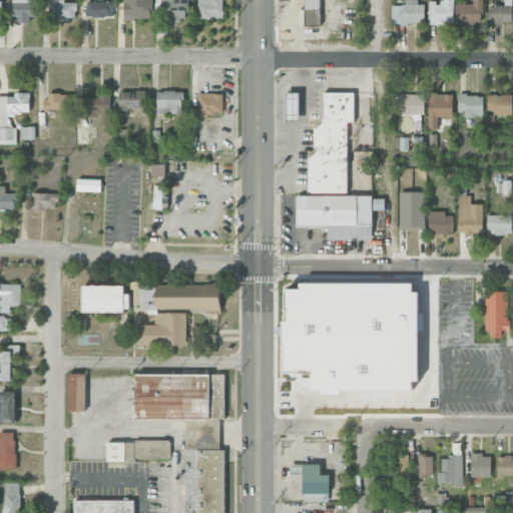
[(31,0),(13,0),(14,17),(37,17),(37,1),(32,1),(31,0)]
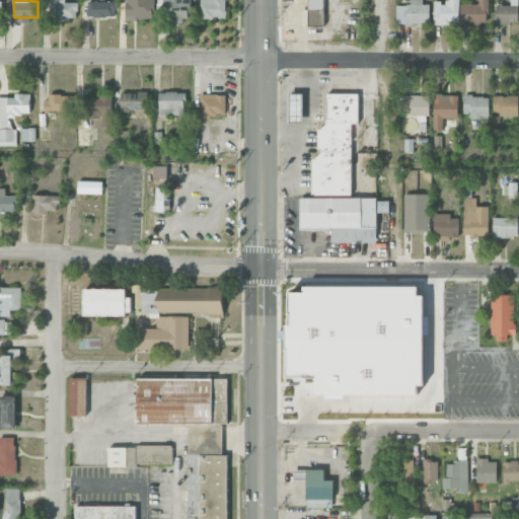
[(50,0),(50,19),(77,20),(77,3),(65,2),(64,0),(50,0)]
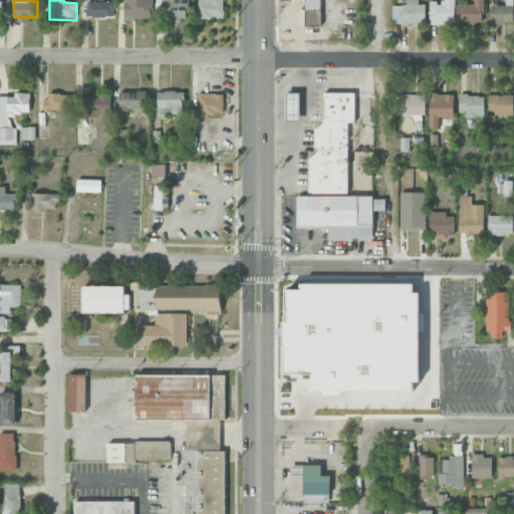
[(151,0),(123,0),(124,20),(153,19),(151,0)]
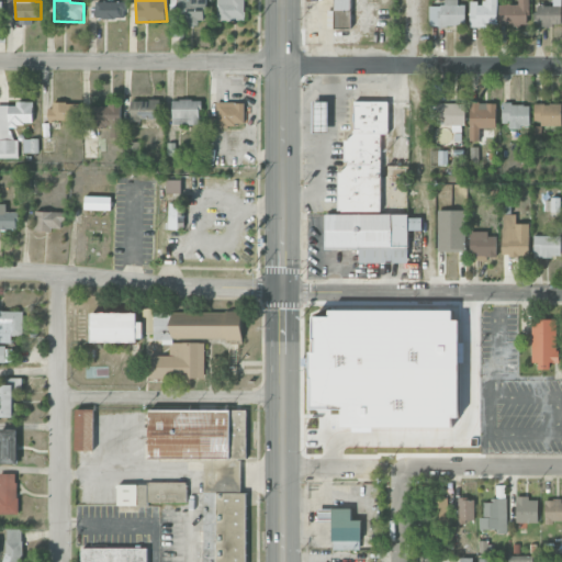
[(216,0),(217,21),(245,20),(244,0),(216,0)]
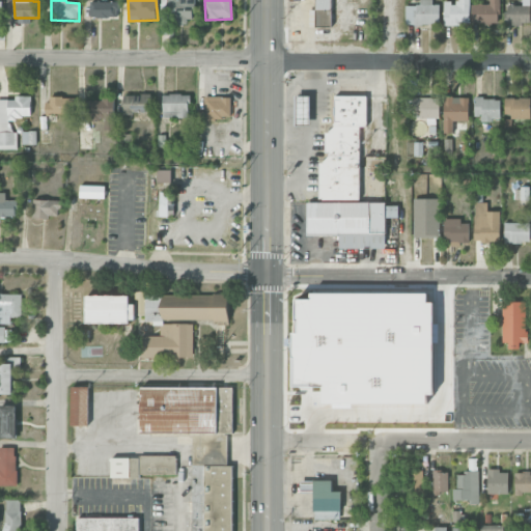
[(331,27),(331,0),(315,0),(315,9),(309,9),(309,26),(331,27)]
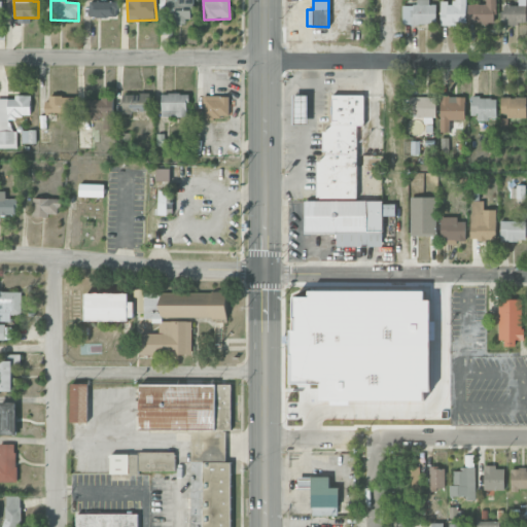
[(402,5),(401,24),(435,25),(436,4),(429,4),(428,0),(415,0),(415,5),(402,5)]
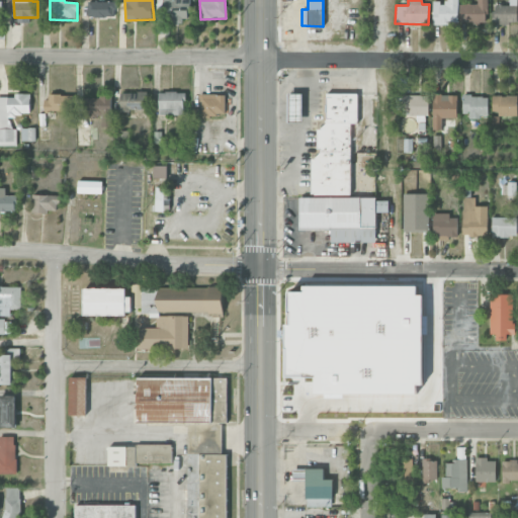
[(457,24),(457,0),(445,0),(446,3),(433,2),(433,23),(457,24)]
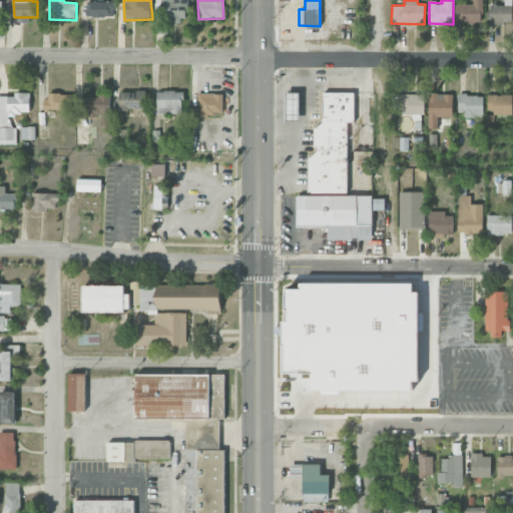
[(482,23),(482,0),(472,0),(472,5),(455,4),(454,22),(482,23)]
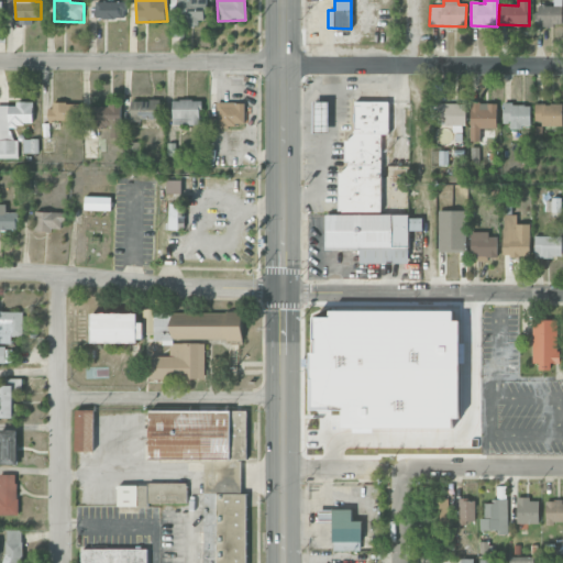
[(538,7),(538,26),(562,25),(561,0),(554,0),(554,6),(538,7)]
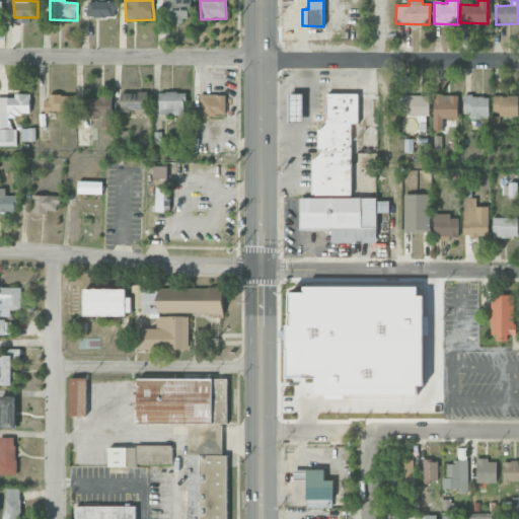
[(116,1),(88,2),(89,17),(116,17),(116,1)]
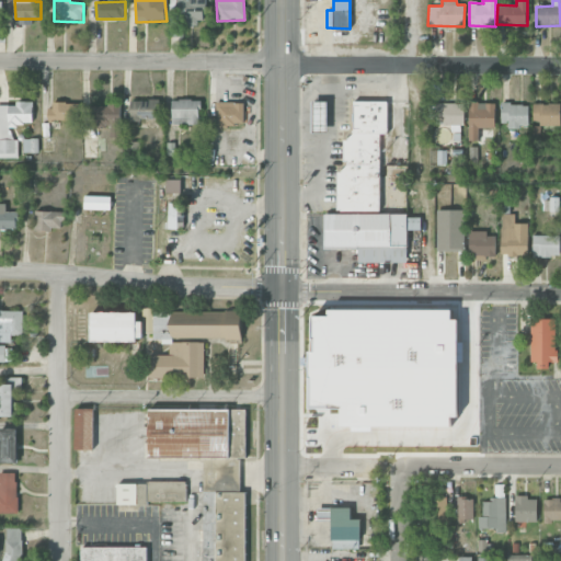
[(130,100),(130,119),(159,119),(159,100),(130,100)]
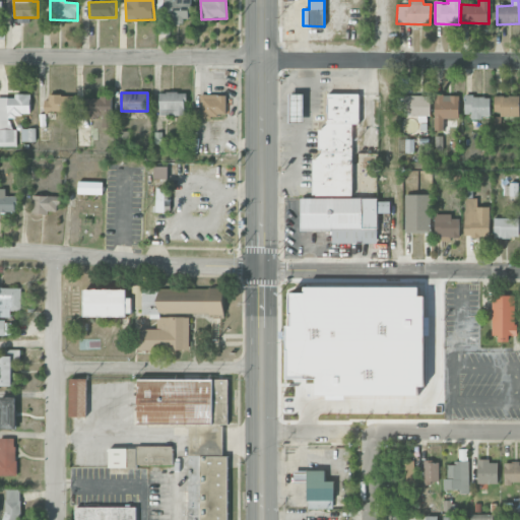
[(159,92),(159,116),(185,116),(185,92),(159,92)]
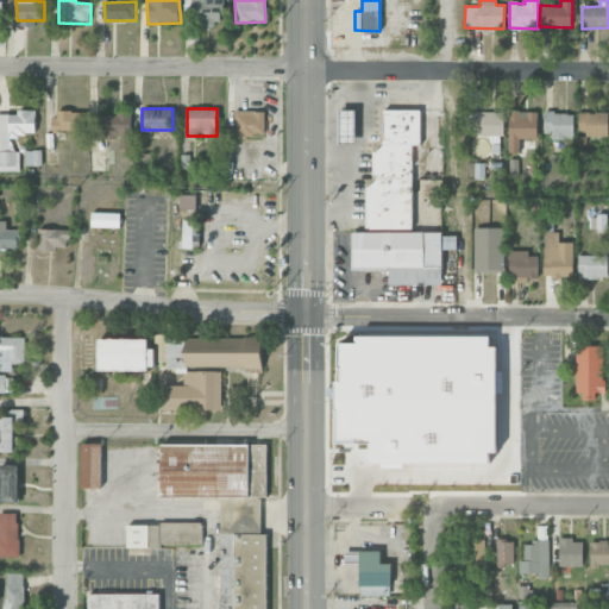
[(412,230),(413,144),(421,144),(421,111),(383,110),(383,150),(374,150),(374,184),(366,184),(366,230),(412,230)]
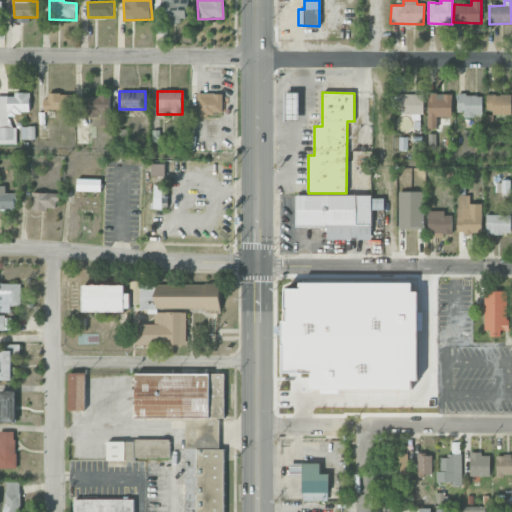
[(72,94),(45,93),(44,110),(72,111),(72,94)]
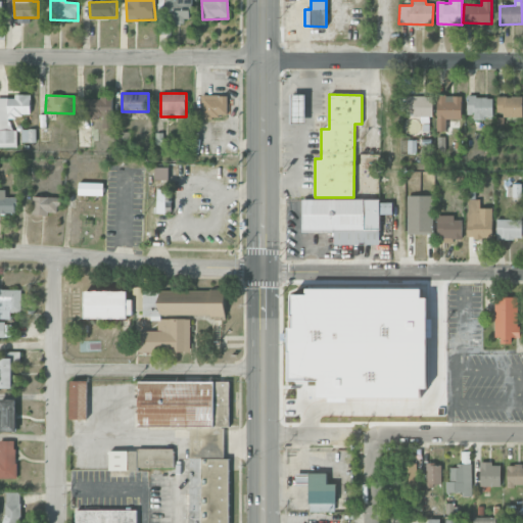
[(100,99),(87,98),(86,117),(103,119),(103,128),(111,129),(113,96),(101,95),(100,99)]
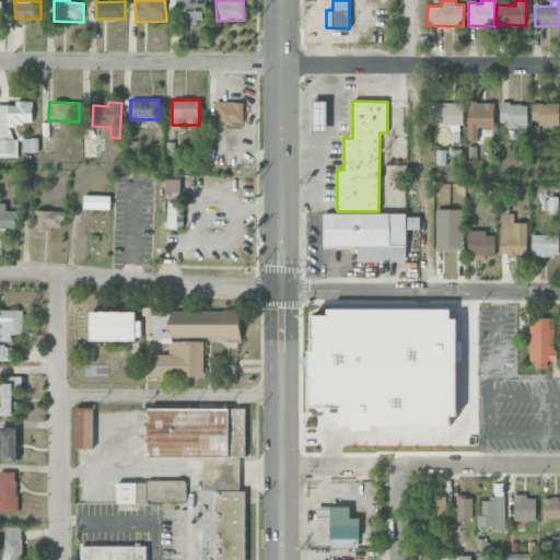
[(218,126),(243,126),(243,102),(218,102),(218,126)]
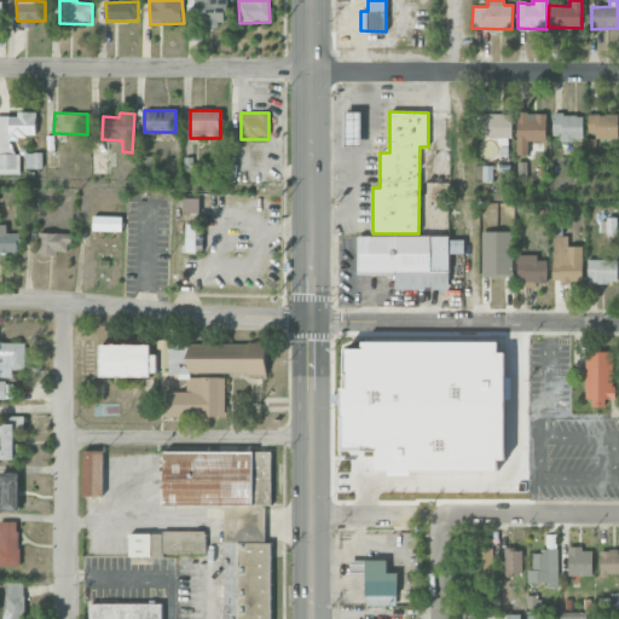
[(362,113),(345,113),(345,145),(362,145),(362,113)]
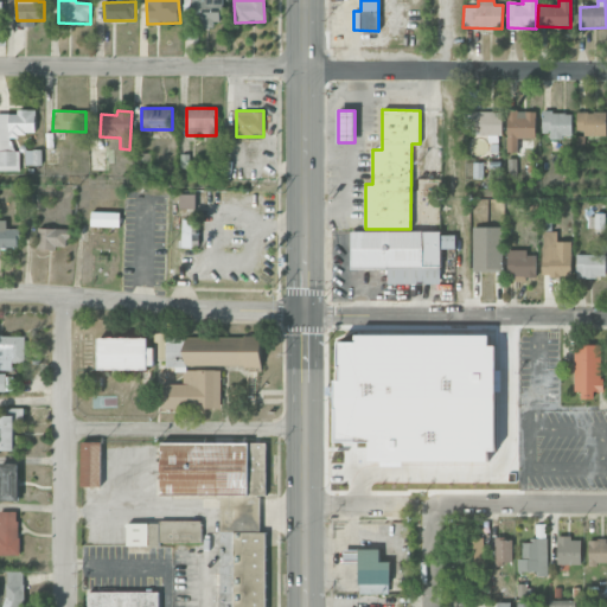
[(508,110),(506,152),(518,153),(518,139),(536,139),(536,112),(508,110)]
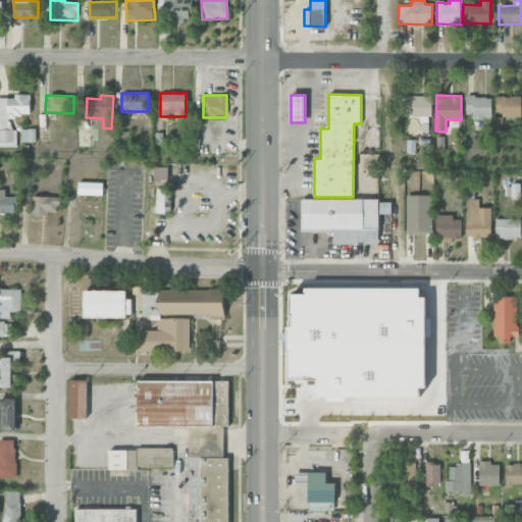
[(0,96),(0,146),(16,147),(16,129),(10,129),(10,116),(31,116),(31,96),(0,96)]
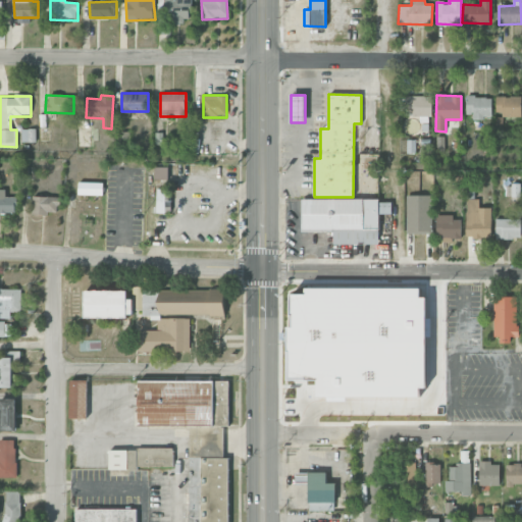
[(432,96),(407,96),(407,115),(431,116),(432,96)]
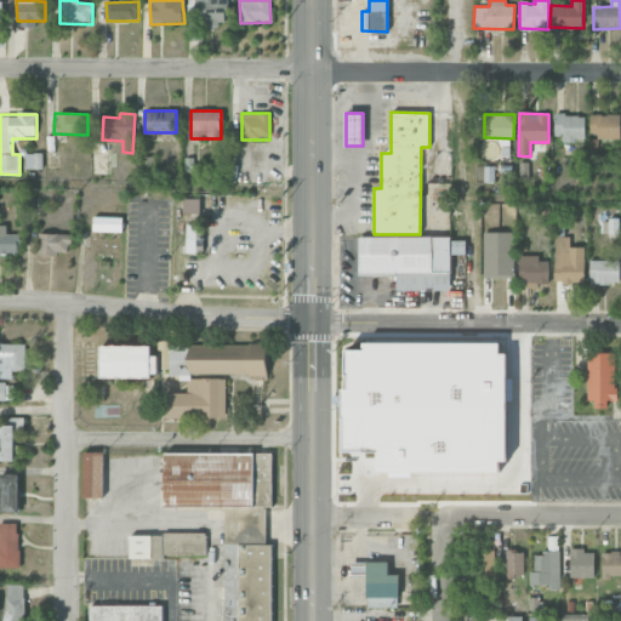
[(620,114),(590,115),(591,138),(620,137),(620,114)]
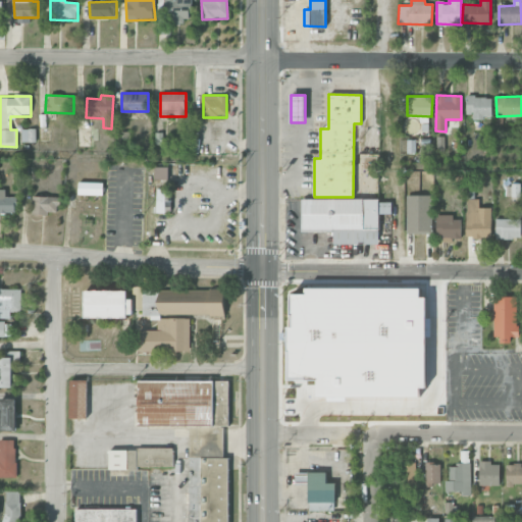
[(491,117),(491,97),(466,97),(466,117),(491,117)]
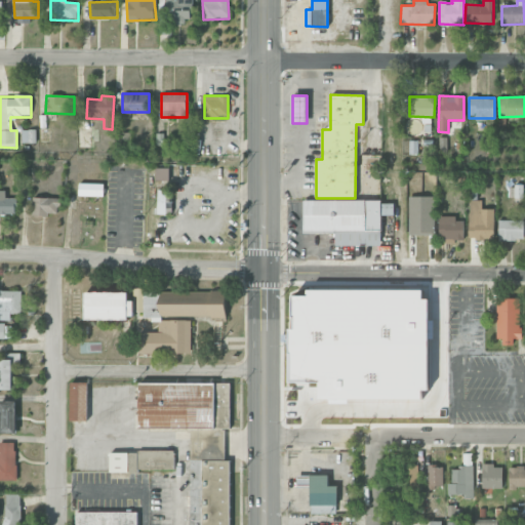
[(23,143),(35,143),(35,132),(23,132),(23,143)]
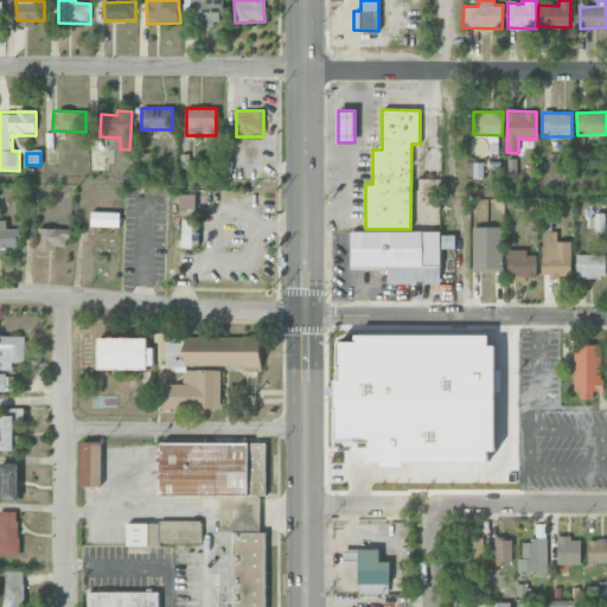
[(179,209),(197,209),(197,195),(179,195),(179,209)]
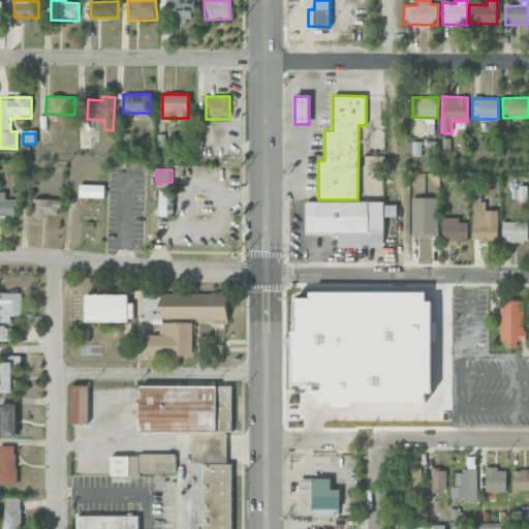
[(80,197),(103,198),(104,185),(80,185),(80,197)]
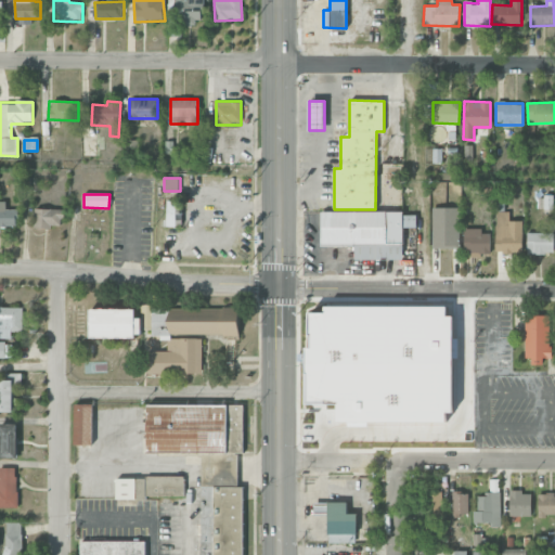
[(5,201),(0,201),(0,228),(17,228),(16,209),(5,209),(5,201)]
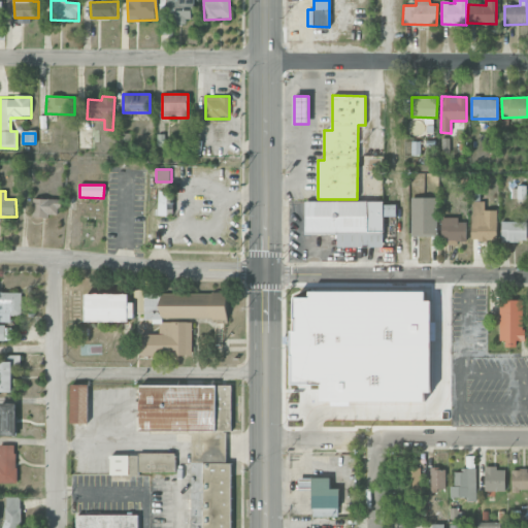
[(158,216),(171,216),(172,191),(158,191),(158,216)]
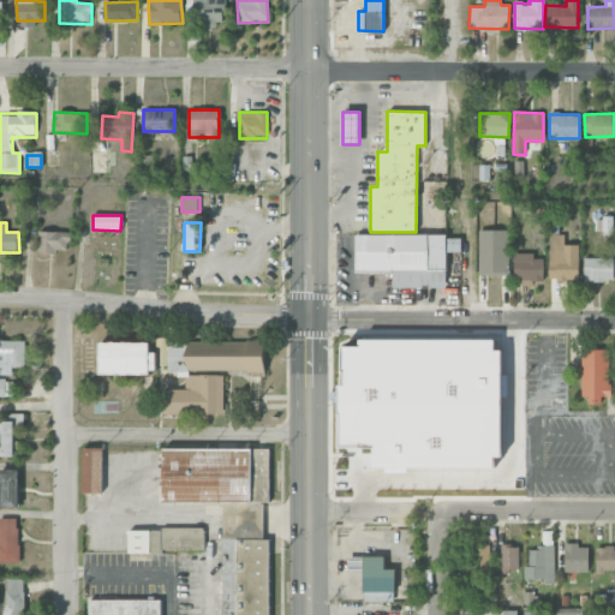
[(478,275),(508,275),(509,231),(479,230),(478,275)]
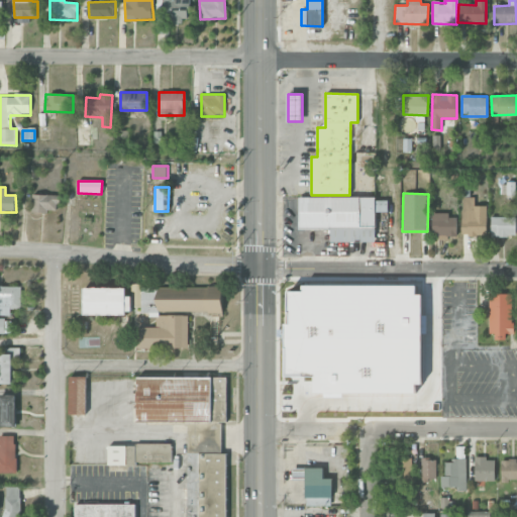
[(59,212),(59,195),(32,194),(31,211),(59,212)]
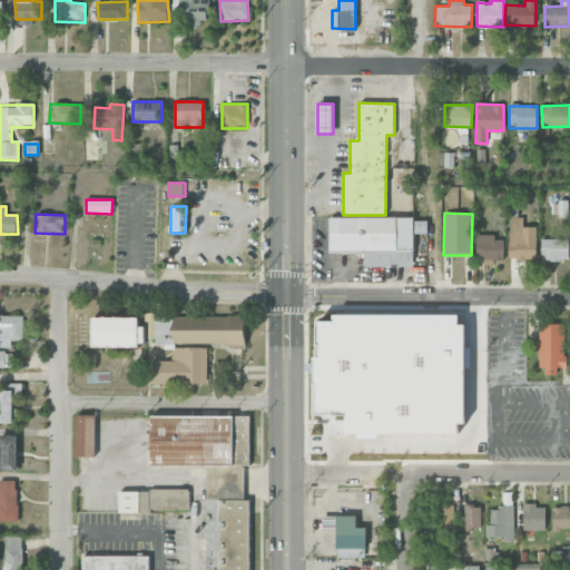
[(413,266),(413,234),(428,234),(428,226),(420,226),(420,231),(413,231),(413,217),(330,217),(330,254),(364,253),(364,266),(413,266)]
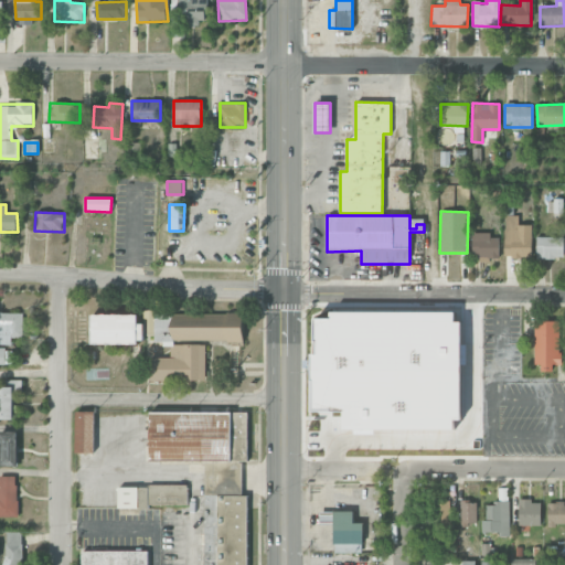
[(531,258),(532,225),(519,225),(519,216),(505,215),(504,257),(531,258)]
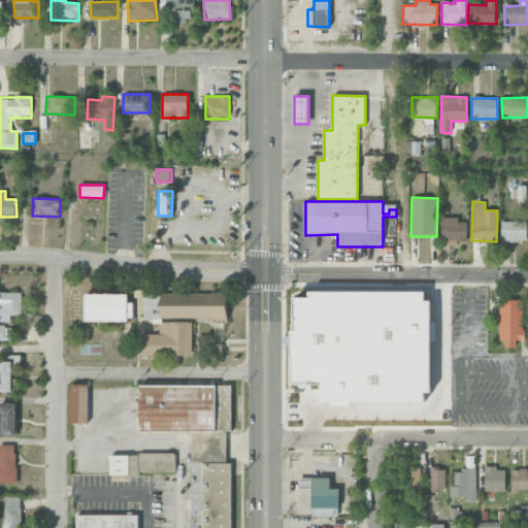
[(466,220),(441,219),(440,242),(466,242),(466,220)]
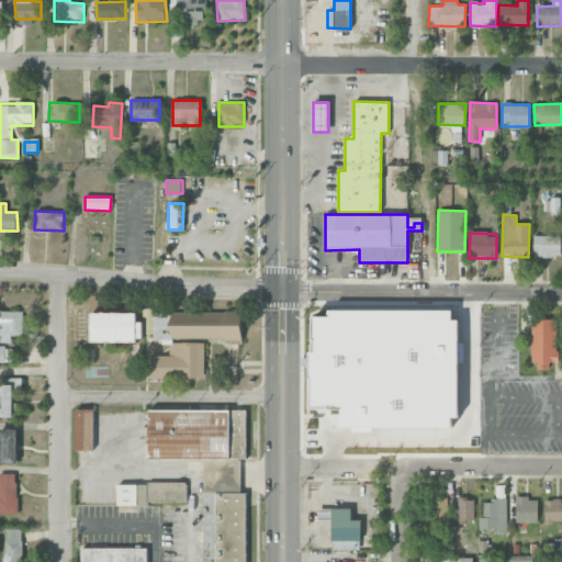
[(561,236),(534,235),(534,257),(561,257),(561,236)]
